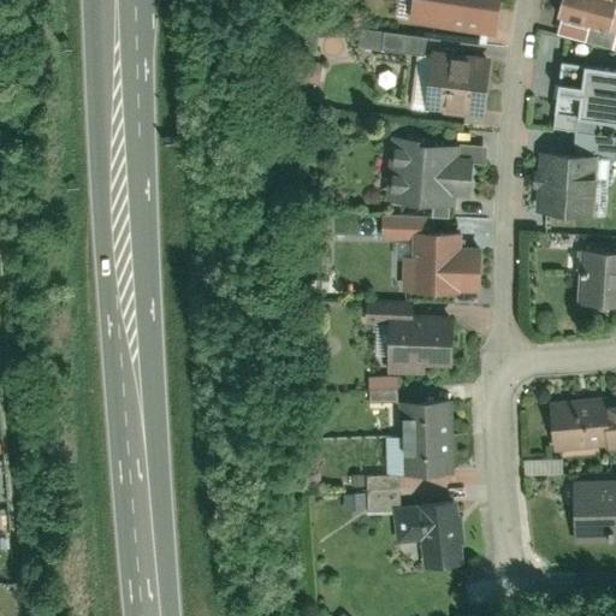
[(400,0),(400,17),(410,17),(412,0),(400,0)]
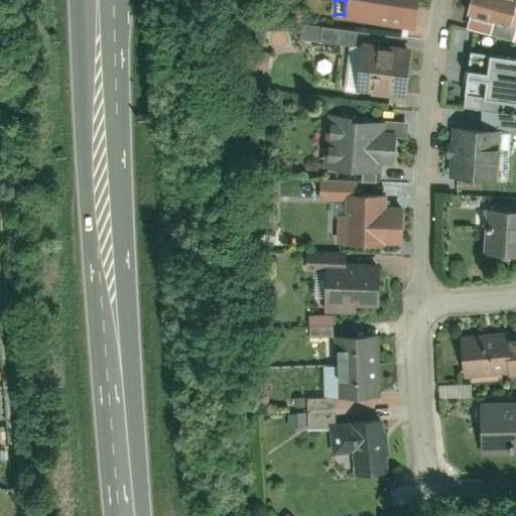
[(347,0),(344,23),(417,33),(421,0),(347,0)]
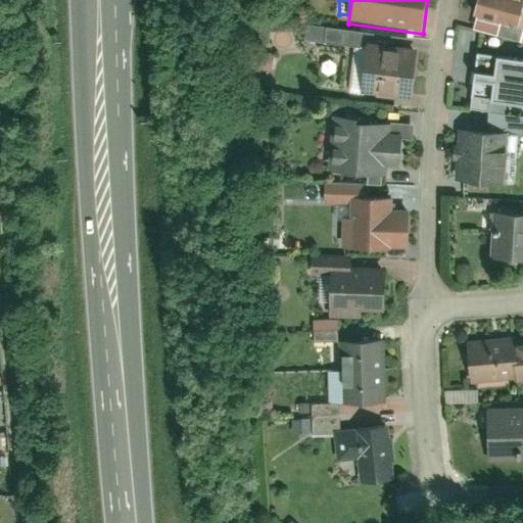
[(476,0),(473,14),(517,27),(522,5),(522,1),(518,0),(476,0)]
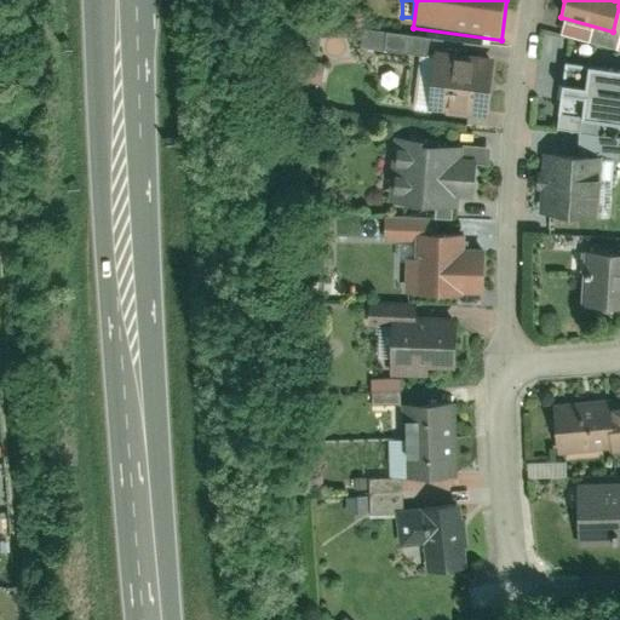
[(430,114),(488,120),(494,59),(435,53),(430,114)]
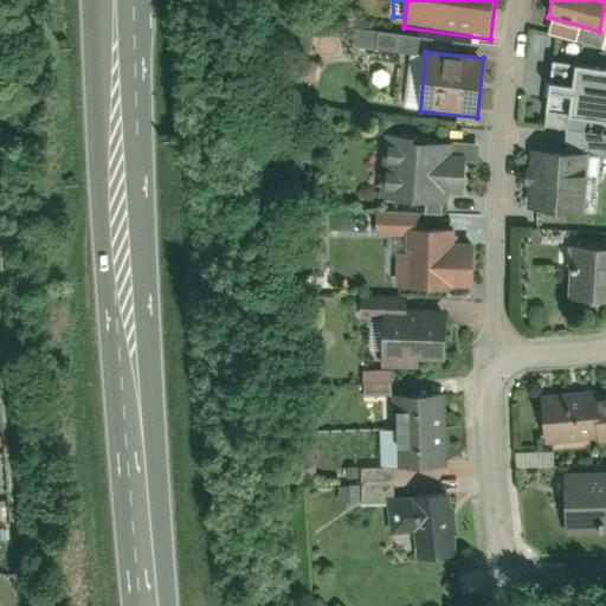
[(316,78),(317,60),(281,60),(281,78),(316,78)]
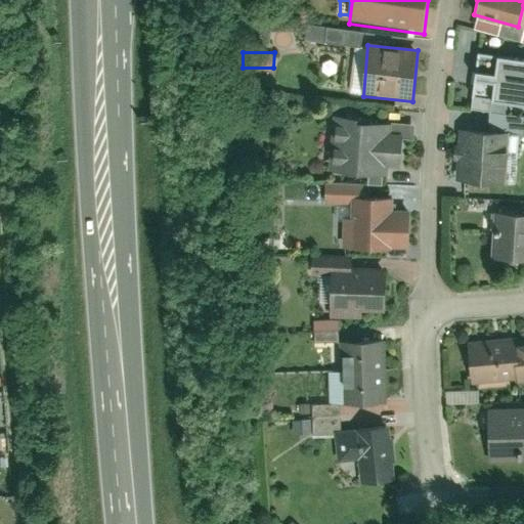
[(523,103),(523,57),(478,52),(472,97),(523,103)]
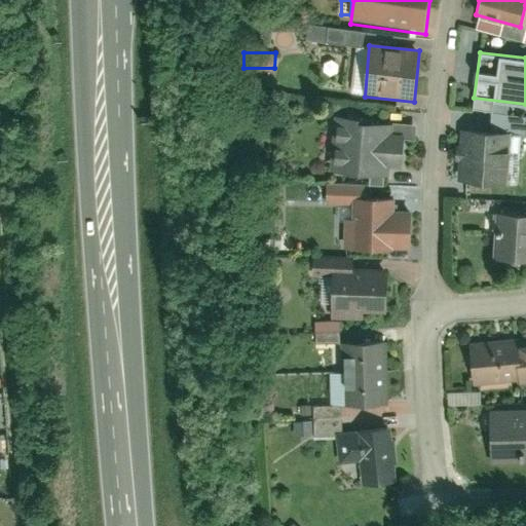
[(392,125),(334,121),(331,176),(389,179),(389,170),(401,170),(403,136),(391,135),(392,125)]
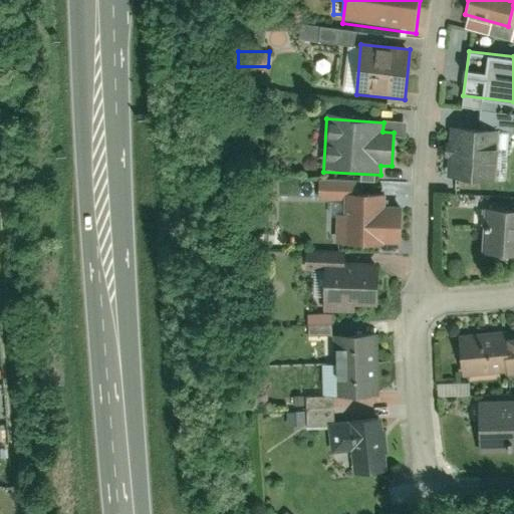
[(513,131),(450,127),(448,178),(513,181),(513,131)]
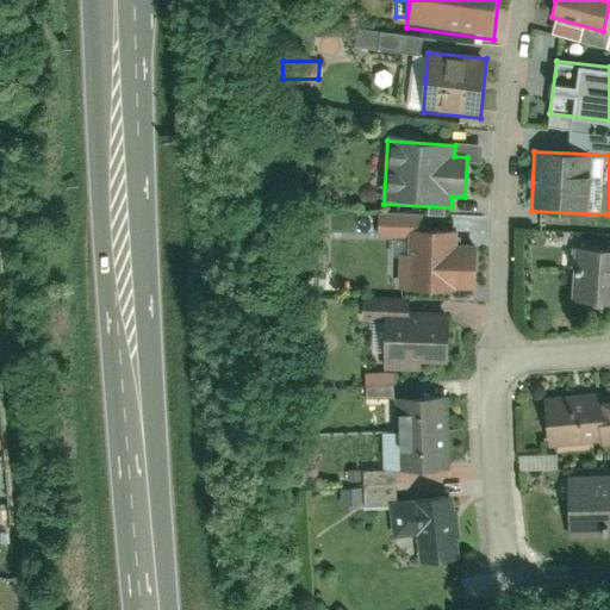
[(460,229),(409,229),(408,292),(460,292),(460,288),(478,288),(478,246),(460,246),(460,229)]
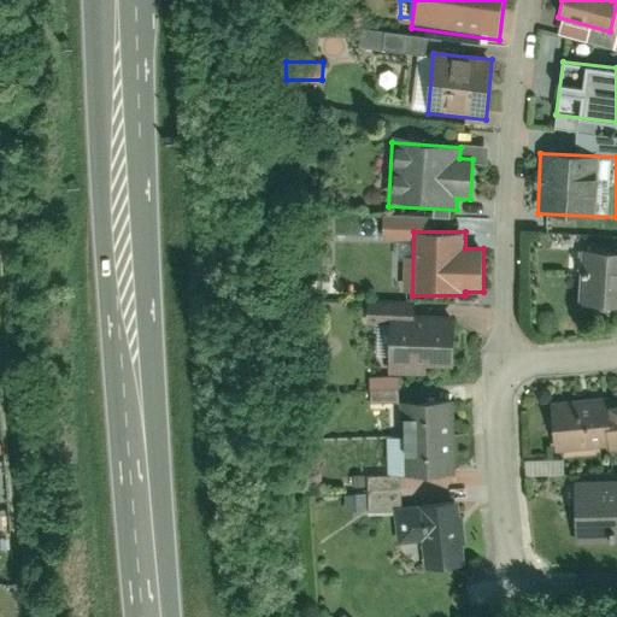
[(616,252),(581,251),(579,306),(616,307),(616,252)]
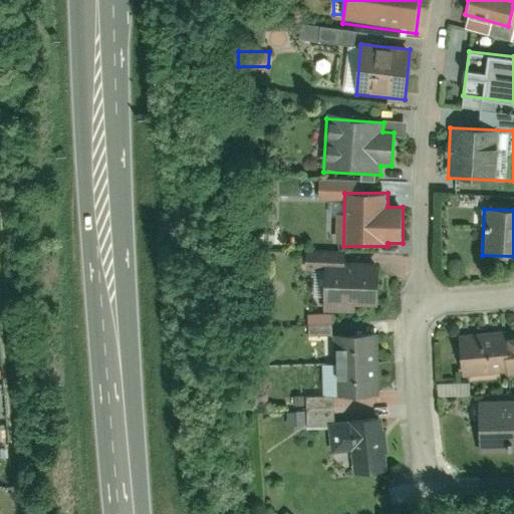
[(380,306),(380,265),(323,265),(323,314),(355,314),(355,306),(380,306)]
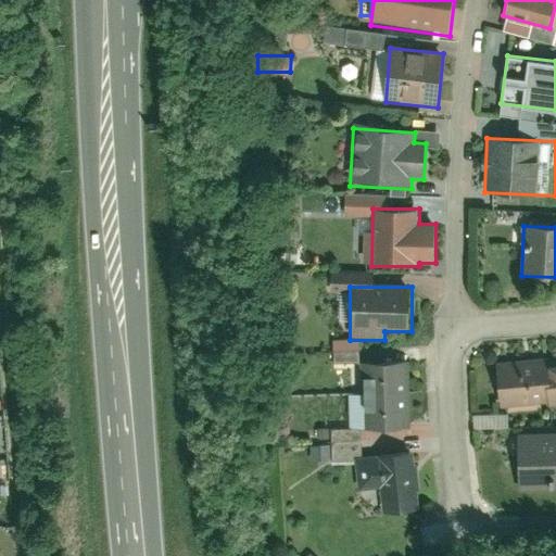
[(548,359),(500,362),(501,405),(550,403),(548,363),(548,359)]
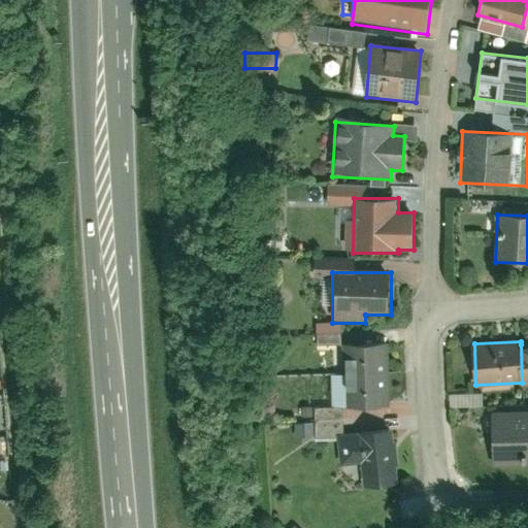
[(366,344),(342,344),(345,408),(367,407),(392,406),(390,343),(366,344)]
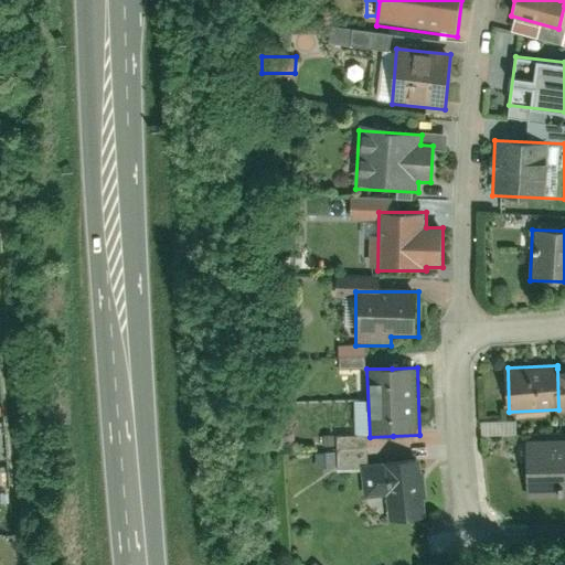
[(564,438),(528,440),(529,501),(564,500),(564,438)]
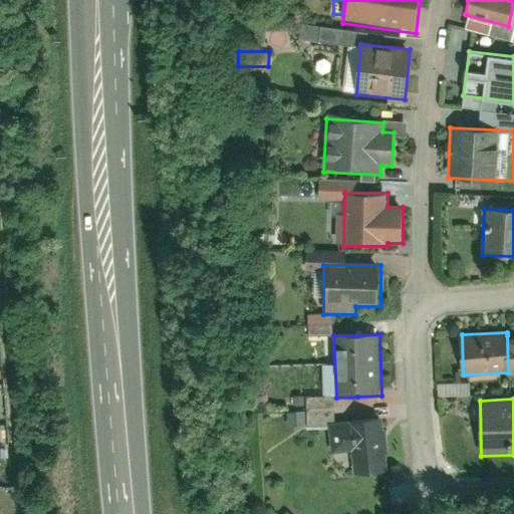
[(382,417),(328,422),(331,453),(350,451),(353,479),(389,475),(382,417)]
